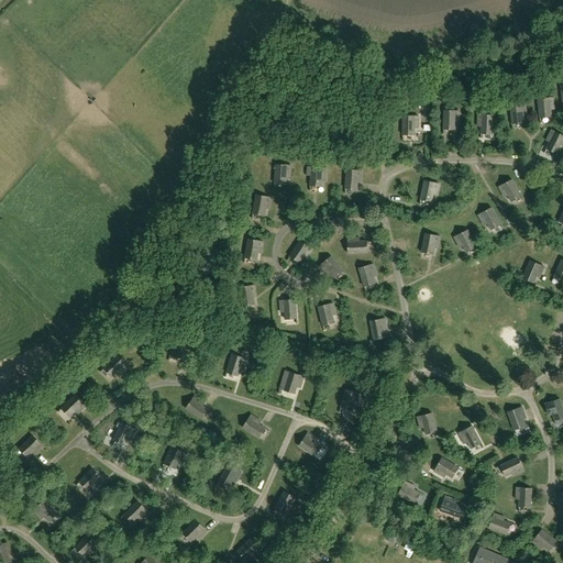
[(551,109),(554,109),(553,98),(538,99),(540,118),(551,117),(551,109)]
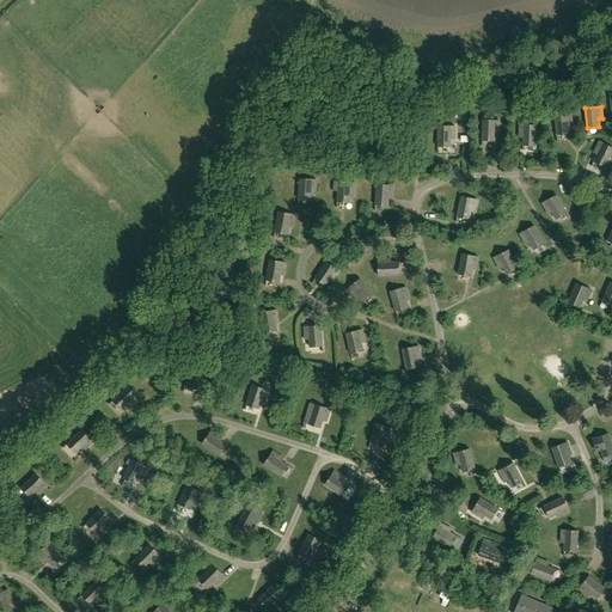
[(568,124),(573,124),(571,112),(555,115),(557,135),(569,133),(568,124)]
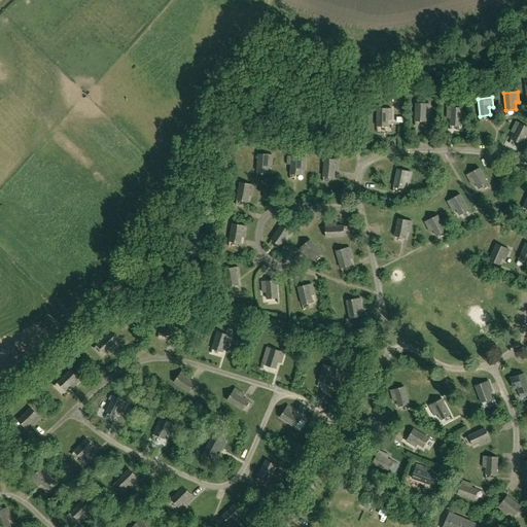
[(429,114),(430,104),(416,104),(415,121),(426,121),(426,114),(429,114)]
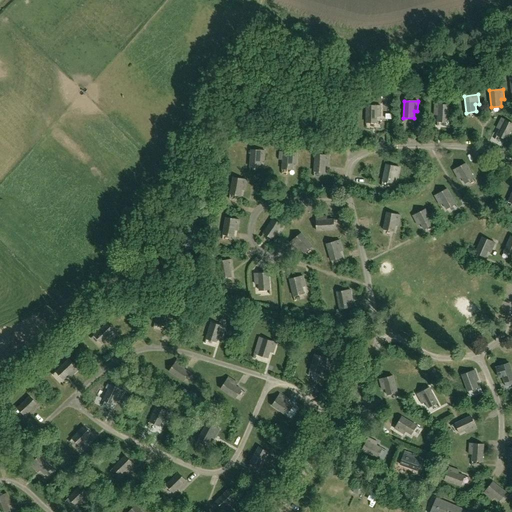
[(448,122),(449,105),(435,104),(434,114),(438,115),(437,122),(448,122)]
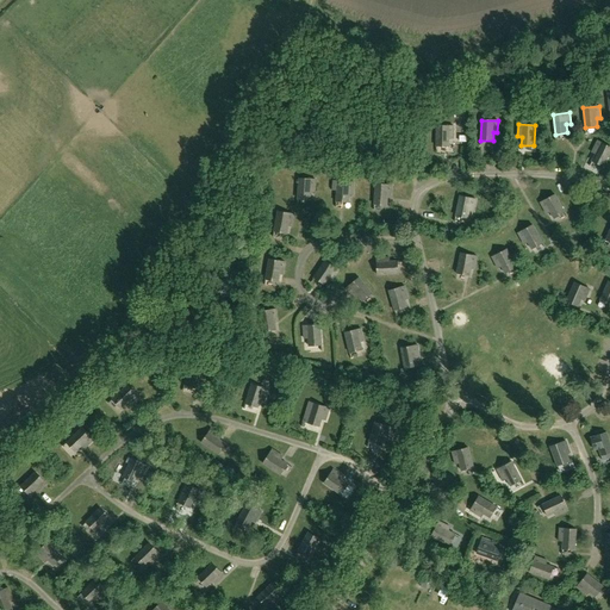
[(453,138),(453,126),(436,126),(436,147),(449,147),(449,138),(453,138)]
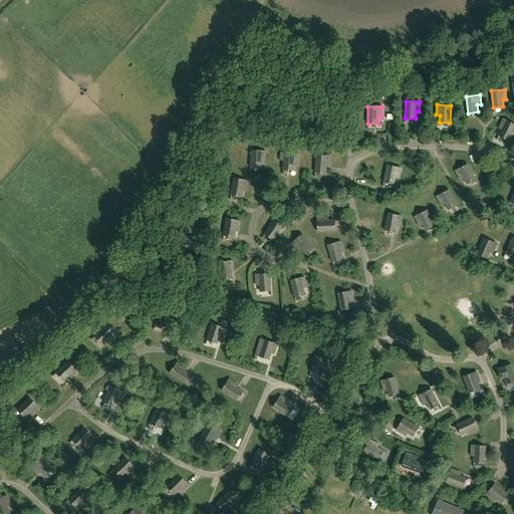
[(508,141),(513,129),(513,123),(503,118),(499,127),(502,130),(499,136),(508,141)]
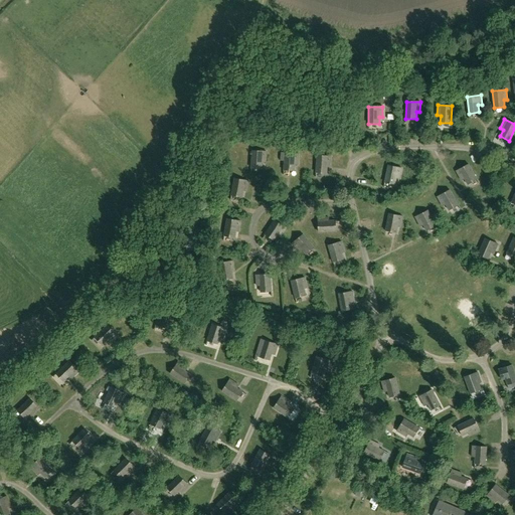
[(266,162),(267,152),(252,151),(251,168),(262,169),(263,161),(266,162)]
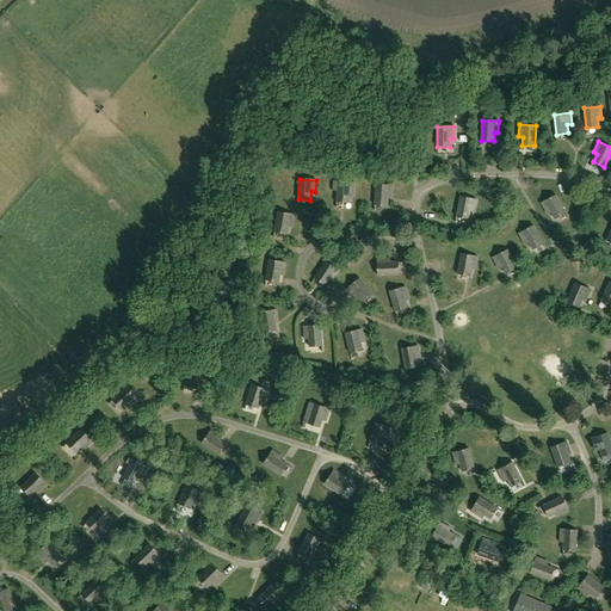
[(353,195),(355,183),(338,181),(337,202),(349,203),(350,195),(353,195)]
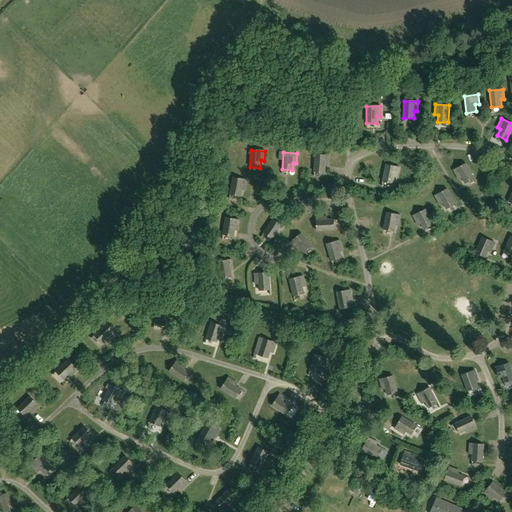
[(328,165),(329,156),(315,154),(314,171),(324,172),(325,165),(328,165)]
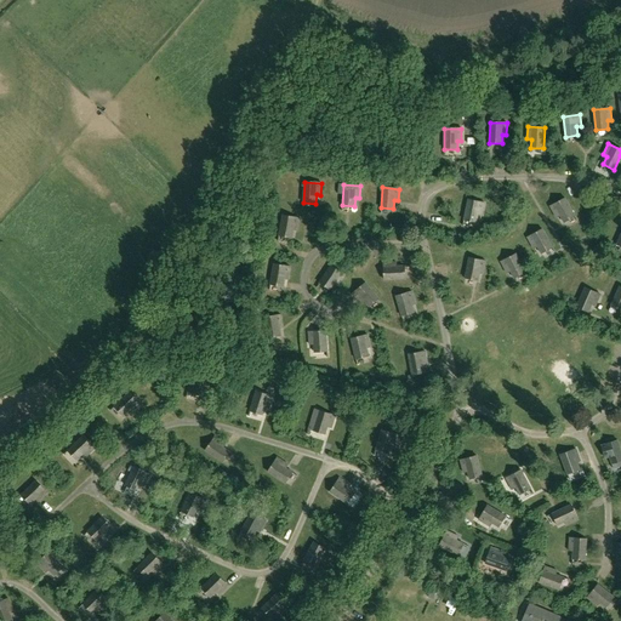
[(564,222),(575,216),(565,198),(550,206),(556,217),(559,215),(564,222)]
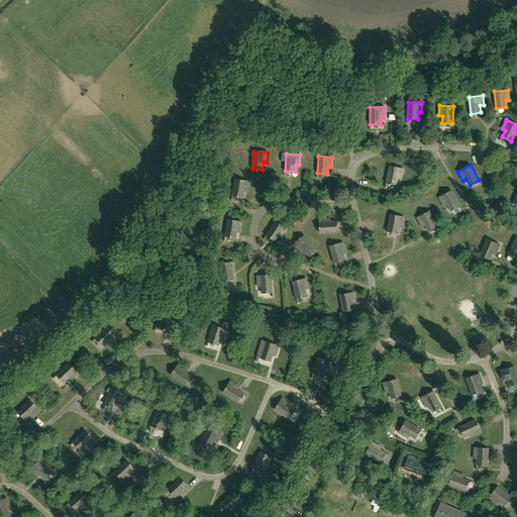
[(401,179),(403,169),(390,167),(386,183),(397,185),(398,178),(401,179)]
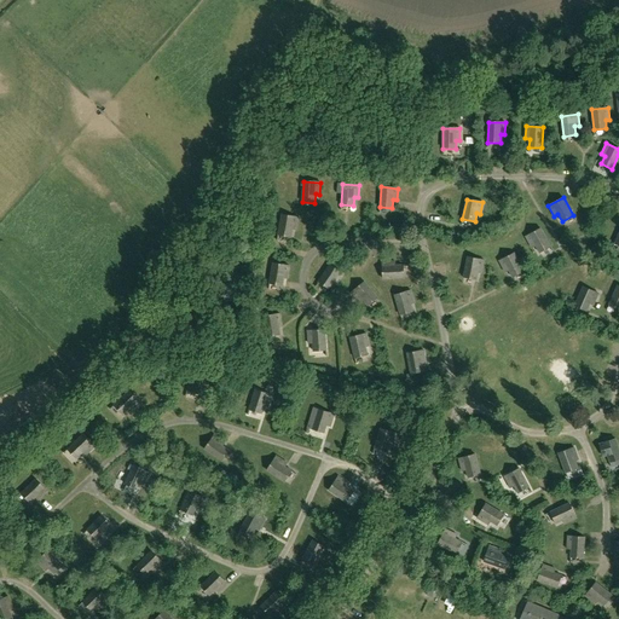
[(296,230),(299,218),(282,215),(278,235),(290,237),(293,229),(296,230)]
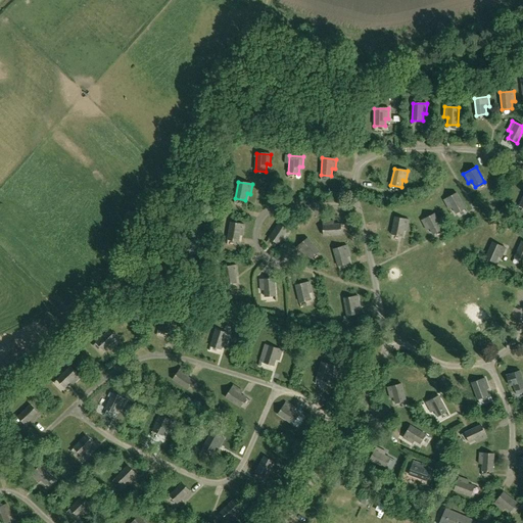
[(456,214),(465,208),(457,193),(444,200),(449,208),(452,207),(456,214)]
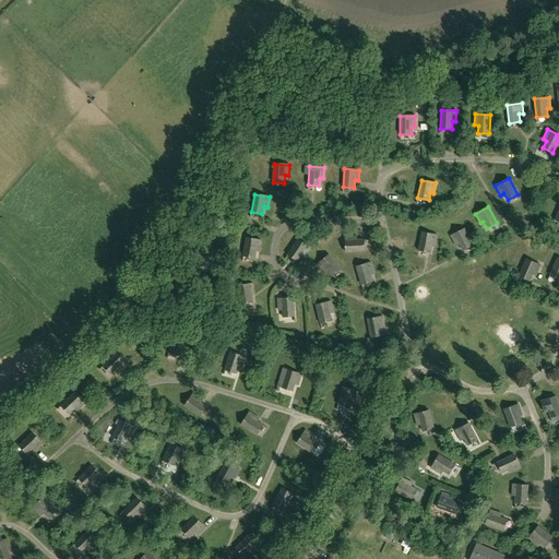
[(463,250),(473,245),(464,228),(451,236),(455,246),(459,244),(463,250)]
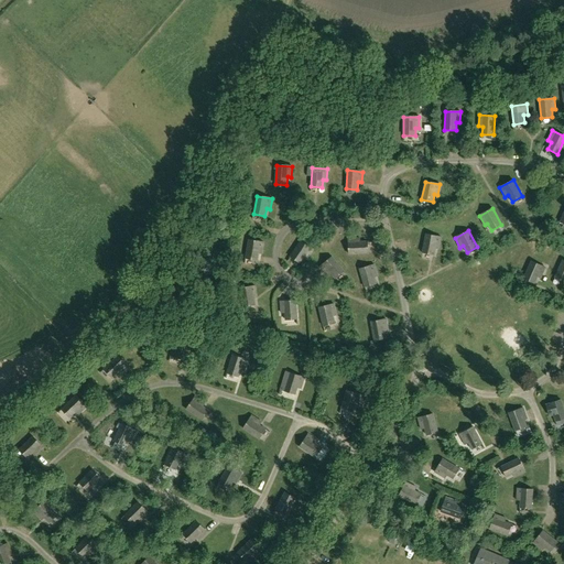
[(438,248),(441,237),(426,235),(422,252),(434,255),(435,247),(438,248)]
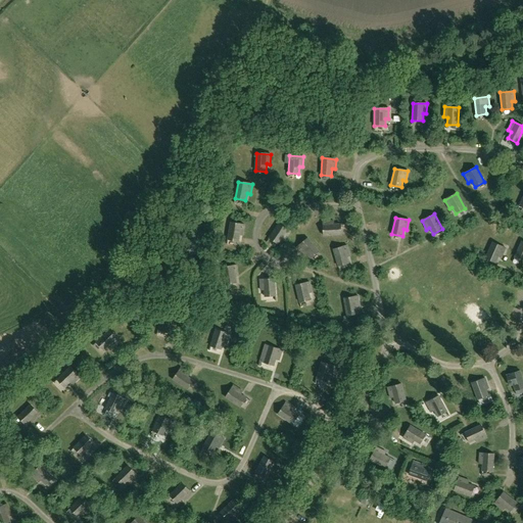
[(324,236),(341,235),(340,224),(333,225),(333,221),(323,222),(324,236)]
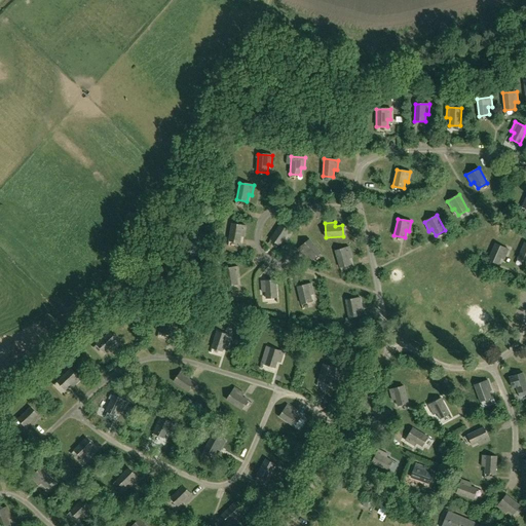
[(245,236),(246,226),(232,224),(229,240),(239,242),(240,235),(245,236)]
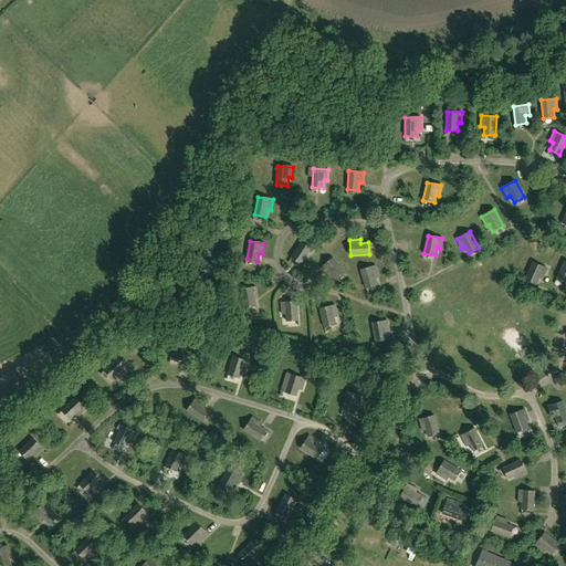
[(308,260),(314,251),(302,242),(291,258),(301,264),(305,258),(308,260)]
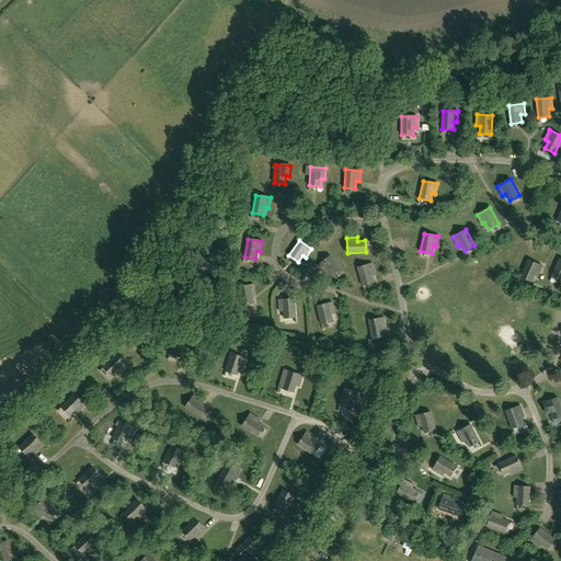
[(332,277),(342,271),(330,255),(318,265),(324,274),(328,272),(332,277)]
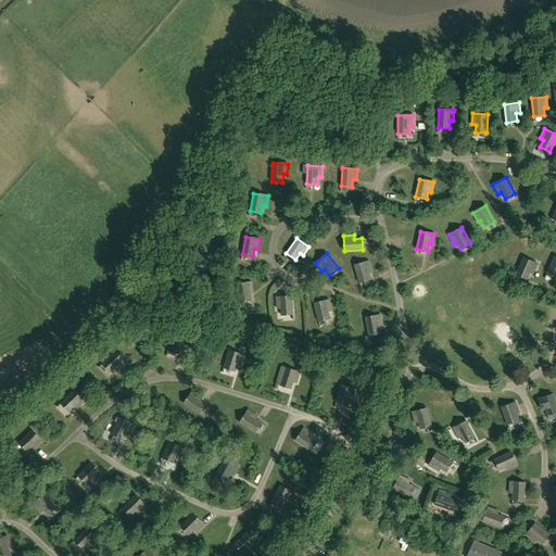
[(533,274),(538,264),(523,257),(516,275),(527,279),(530,273),(533,274)]
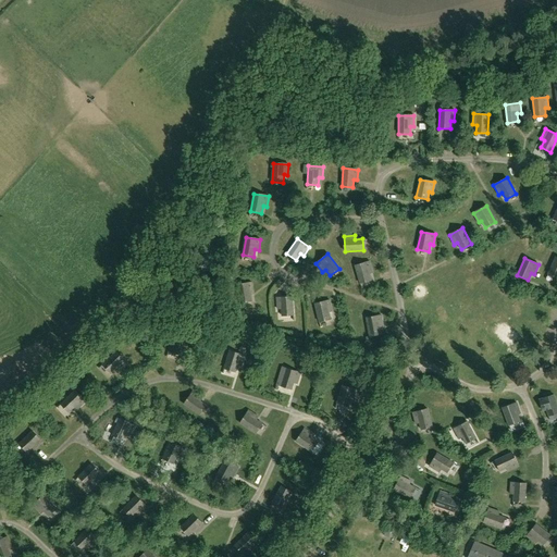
[(369,273),(372,272),(370,261),(355,265),(360,284),(371,281),(369,273)]
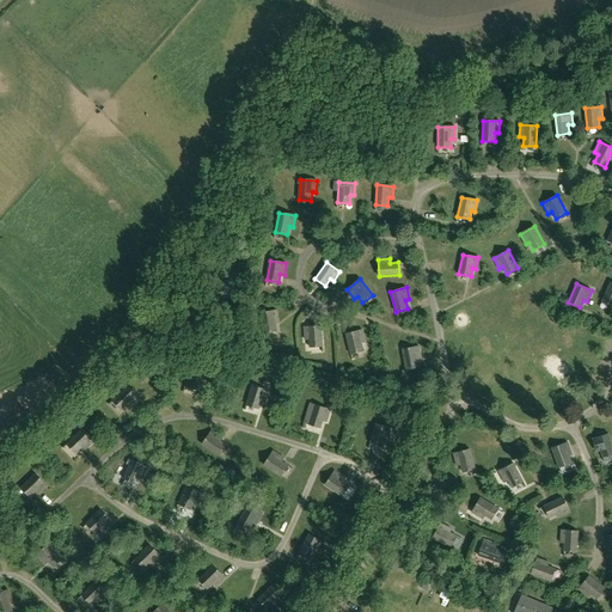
[(275,323),(279,322),(277,311),(261,313),(264,334),(276,331),(275,323)]
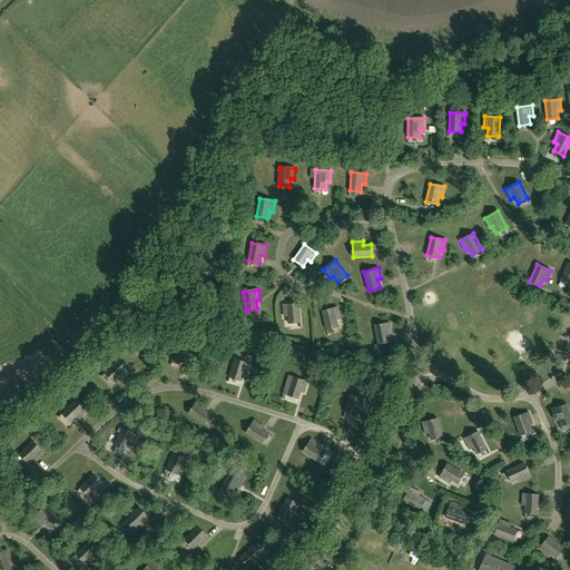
[(288,323),(301,323),(298,304),(283,305),(284,316),(288,315),(288,323)]
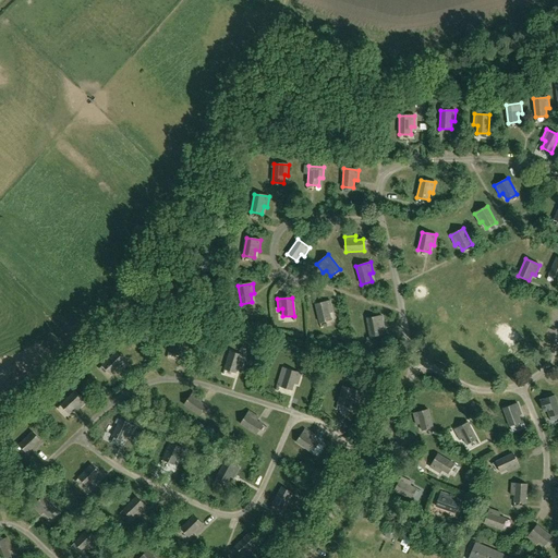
[(329,313),(332,312),(330,301),(315,304),(319,323),(331,319),(329,313)]
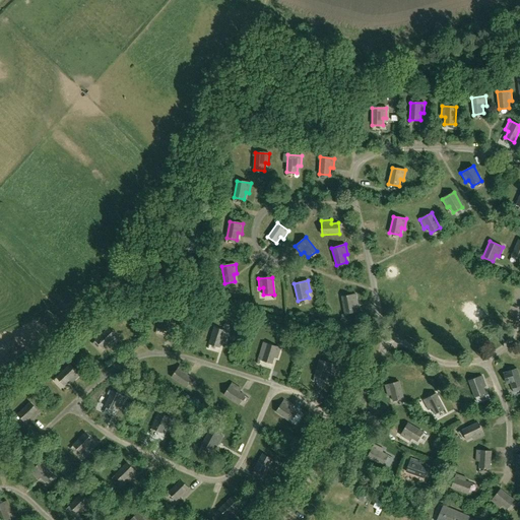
[(354,305),(358,305),(355,295),(342,297),(345,314),(355,312),(354,305)]
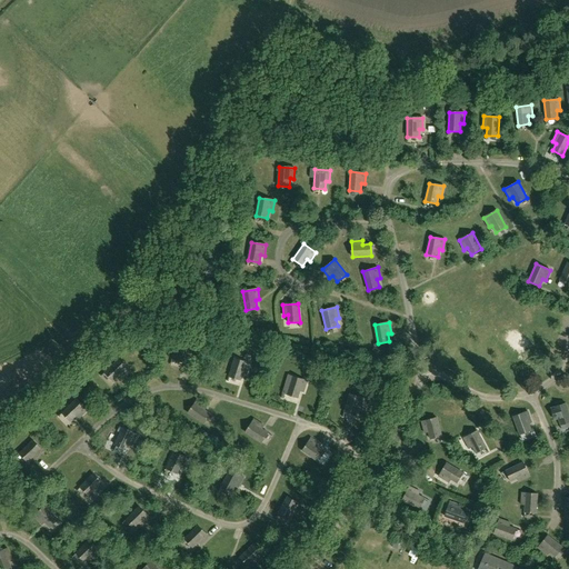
[(189,357),(192,346),(178,341),(172,359),(183,362),(186,356),(189,357)]
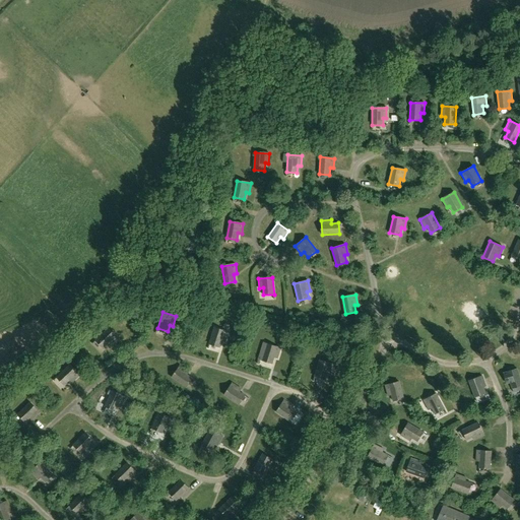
[(111,345),(118,339),(108,328),(95,340),(103,348),(108,343),(111,345)]
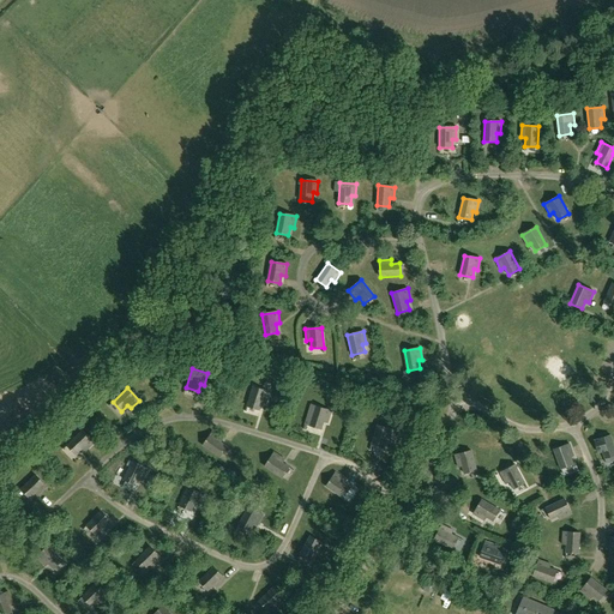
[(266,403),(269,392),(253,387),(247,407),(259,410),(262,402),(266,403)]
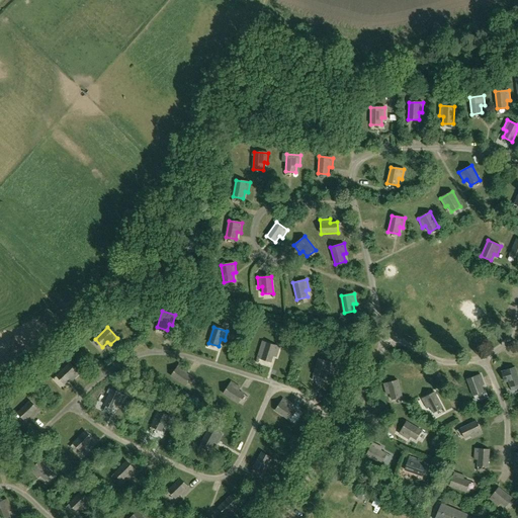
[(276,356),(279,347),(266,343),(261,359),(271,362),(273,355),(276,356)]
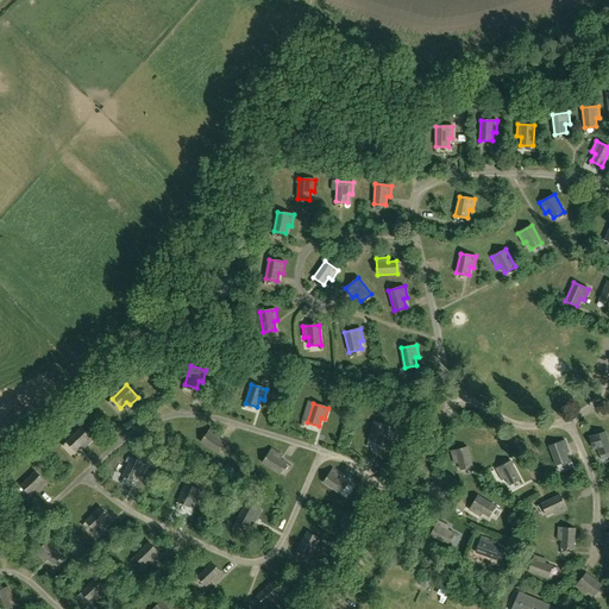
[(387,438),(390,427),(375,422),(369,441),(381,445),(383,437),(387,438)]
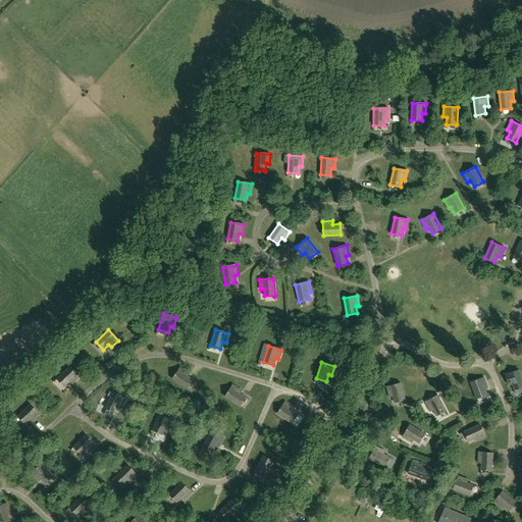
[(72,384),(80,377),(69,367),(57,379),(64,386),(69,381),(72,384)]
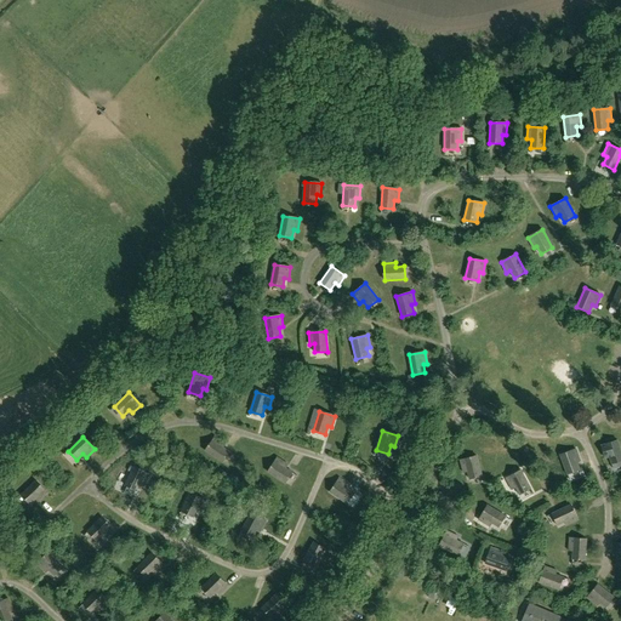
[(222,462),(229,453),(222,448),(224,444),(215,437),(205,451),(222,462)]
